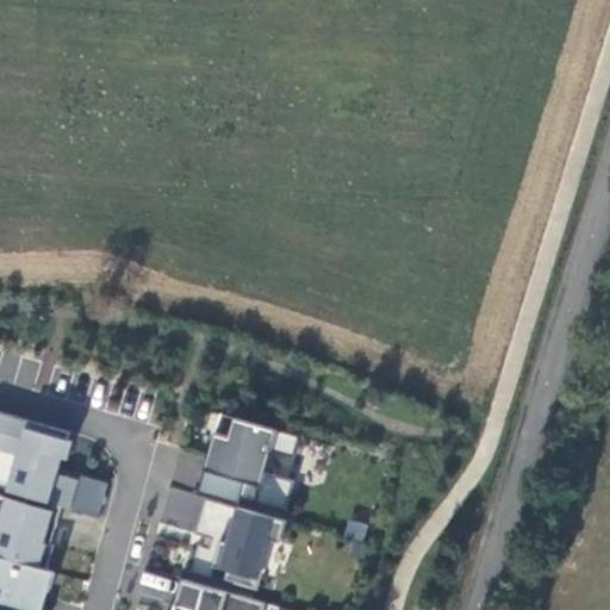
[(70,433),(0,411),(0,449),(18,455),(7,490),(29,496),(62,505),(72,509),(79,479),(53,472),(57,456),(63,458),(70,433)]
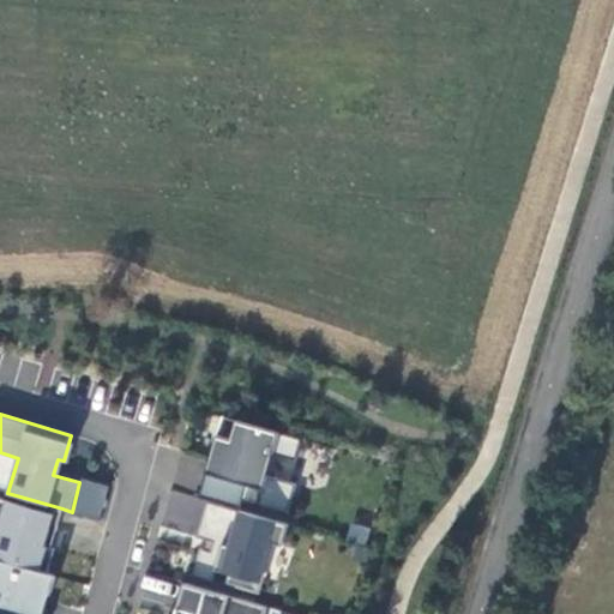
[(301,438),(236,420),(230,439),(216,435),(198,498),(208,500),(240,510),(242,500),(287,513),(295,483),(268,474),(274,453),(295,459),(301,438)]
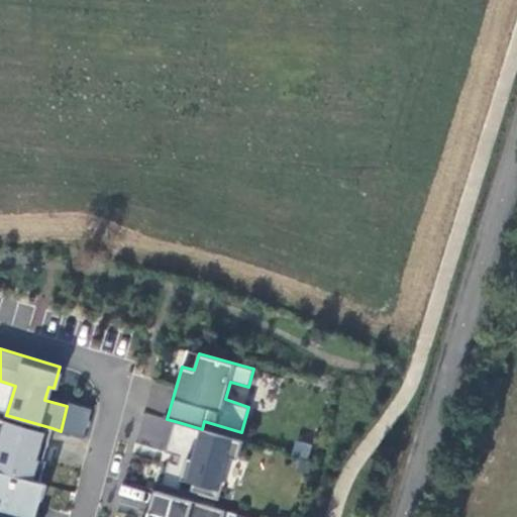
[(23,425),(0,418),(0,441),(0,442),(0,471),(40,483),(45,461),(43,460),(53,428),(24,420),(23,425)]
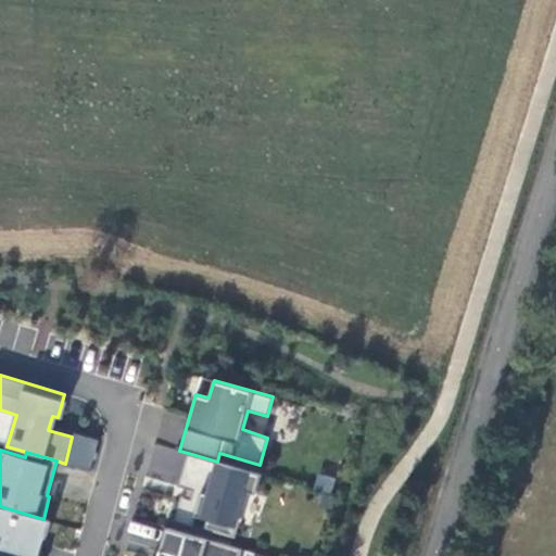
[(217,462),(188,453),(179,485),(193,491),(190,498),(181,496),(175,520),(193,527),(197,516),(209,519),(206,526),(234,533),(245,491),(256,494),(262,475),(217,462)]
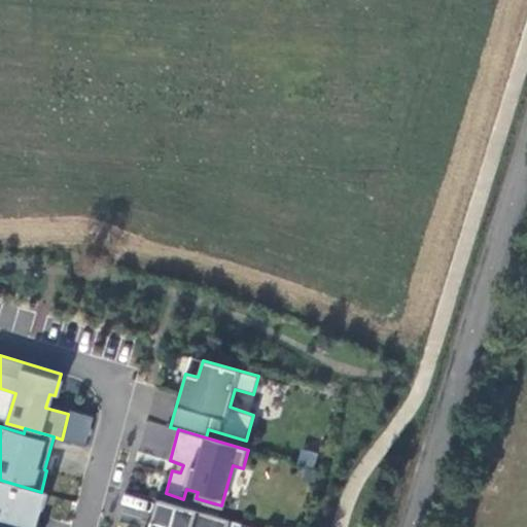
[(0,480),(0,526),(36,526),(46,493),(41,492),(0,480)]
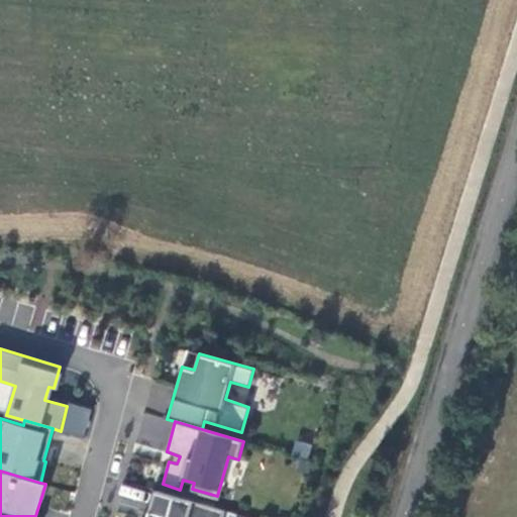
[(119,498),(141,504),(144,492),(122,486),(119,498)]
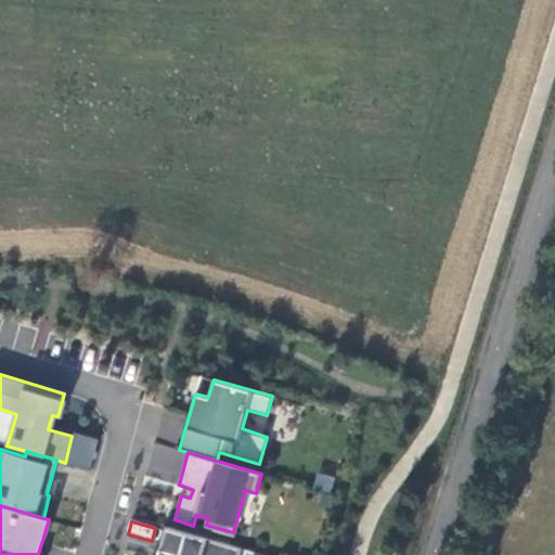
[(239,554),(242,547),(171,528),(165,550),(164,549),(162,554),(239,554)]
